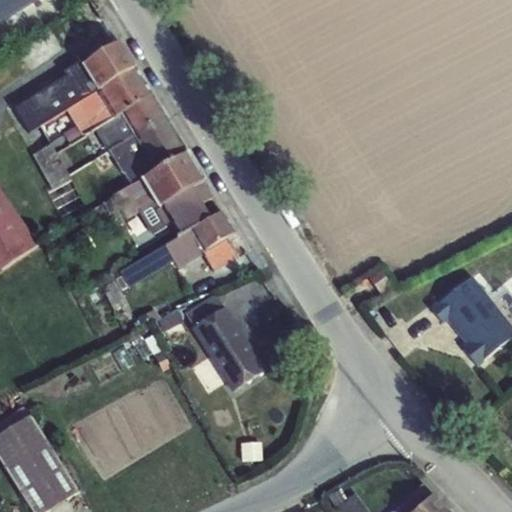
[(41,0),(0,0),(0,29),(43,3),(41,0)]
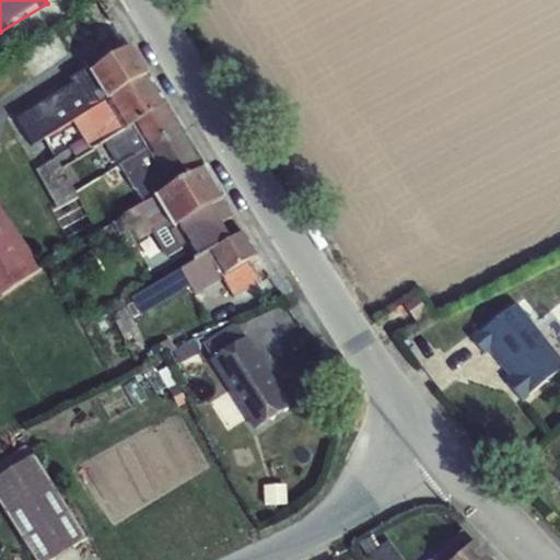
[(107,101),(150,74),(132,47),(92,72),(90,72),(107,101)]
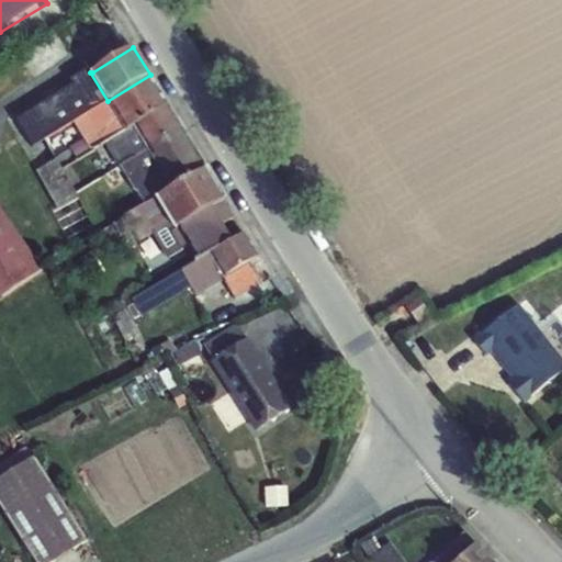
[(76,121),(108,101),(90,72),(92,72),(89,68),(70,79),(74,85),(27,112),(44,139),(76,121)]
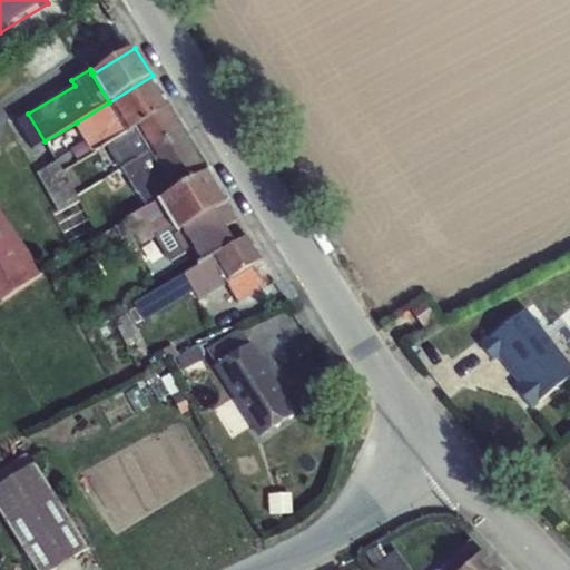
[(136,128),(136,129),(170,107),(153,76),(109,102),(128,133),(128,134),(130,133),(136,128)]
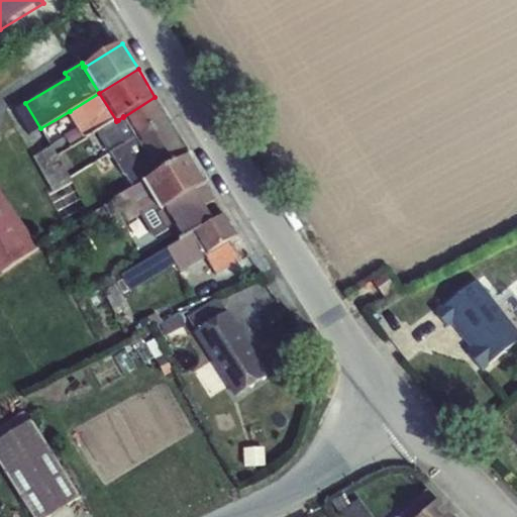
[(97,132),(116,120),(99,93),(70,111),(86,138),(97,132)]
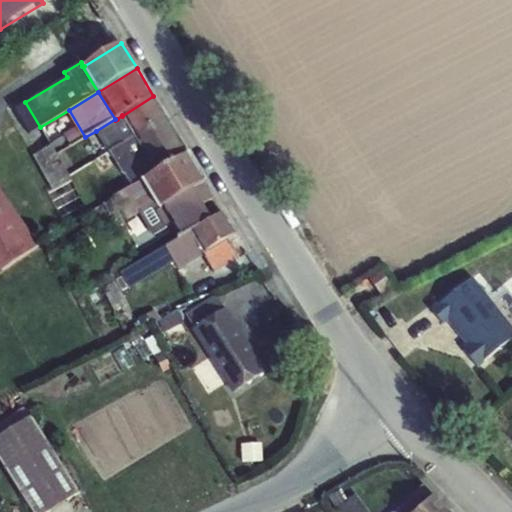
[(134,136),(166,118),(153,96),(122,116),(134,136)]
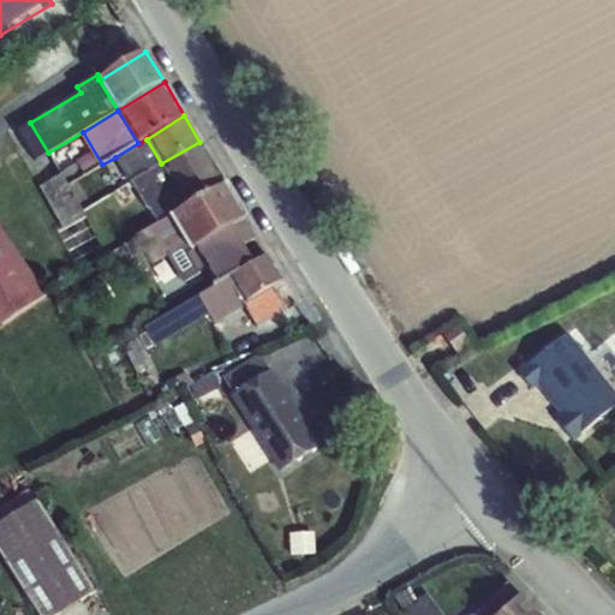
[(161,163),(147,139),(141,143),(138,144),(138,143),(115,157),(121,167),(139,155),(148,171),(148,169),(161,163)]
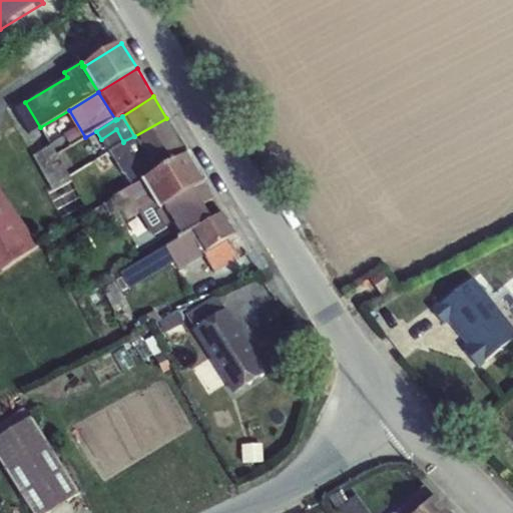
[(134,136),(156,174),(187,154),(166,118),(134,136)]
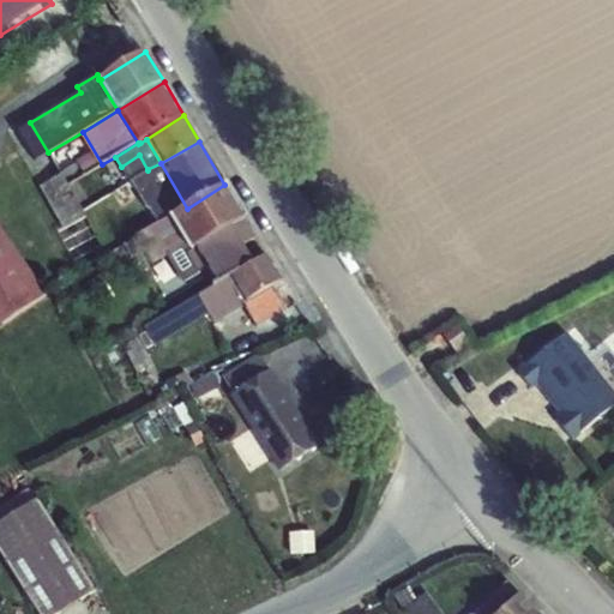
[(139,155),(121,167),(118,169),(119,187),(149,172),(148,169),(148,170),(139,155)]
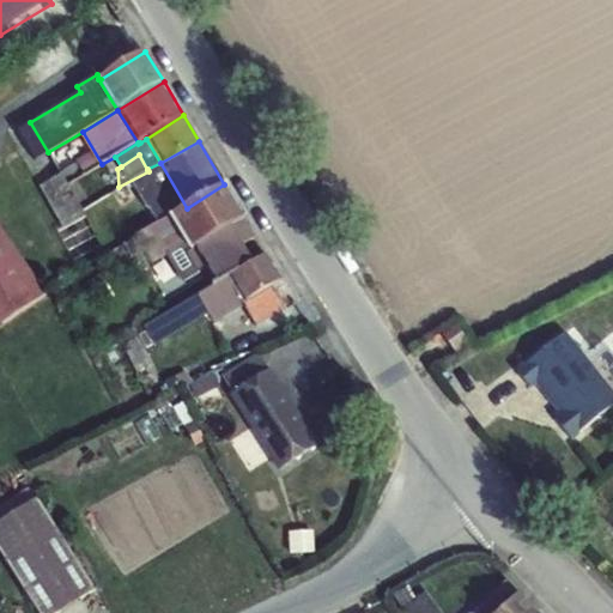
[(65,165),(73,181),(86,174),(78,157),(65,165)]
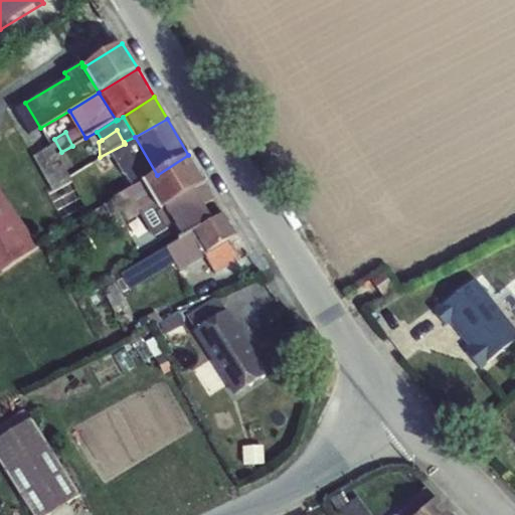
[(144,181),(157,175),(135,137),(124,142),(125,144),(100,157),(100,158),(96,160),(102,171),(116,163),(123,175),(125,174),(133,187),(144,181)]
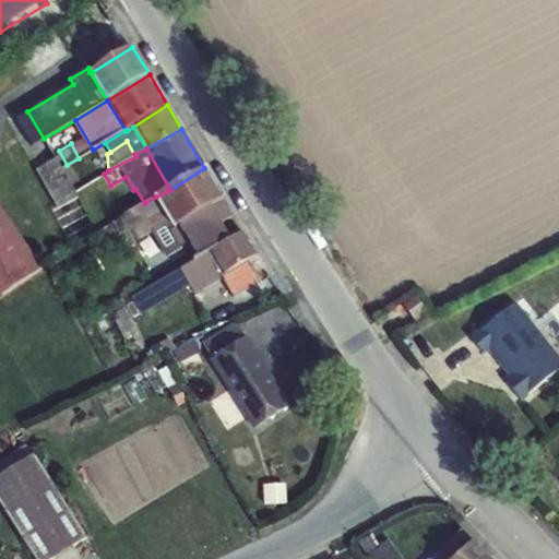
[(79,198),(57,158),(36,169),(58,210),(79,198)]
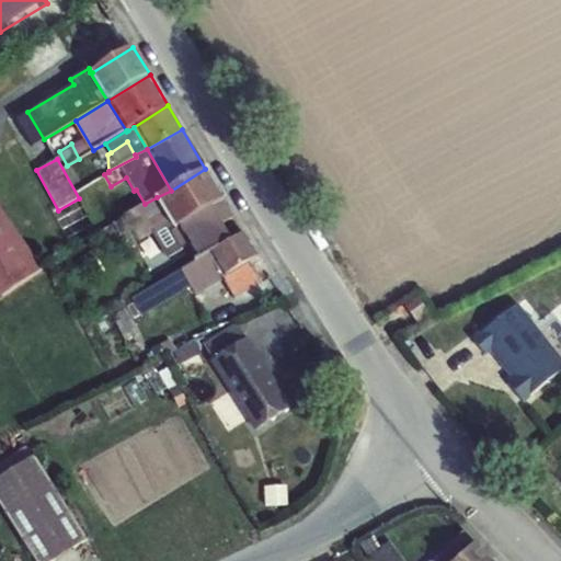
[(172,222),(175,229),(224,201),(205,169),(171,191),(157,197),(164,210),(172,222)]
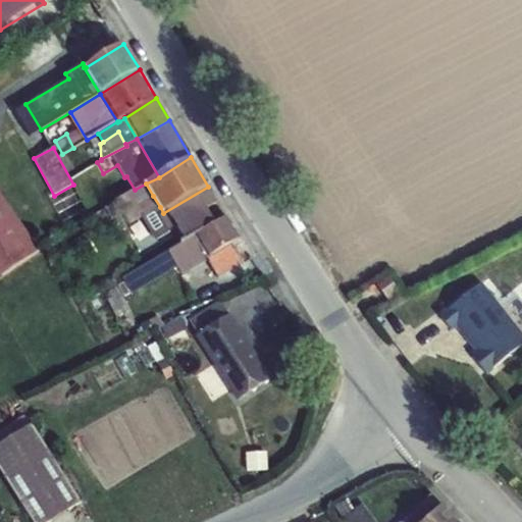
[(153,196),(146,184),(135,190),(115,201),(104,208),(111,219),(122,212),(123,214),(153,196)]
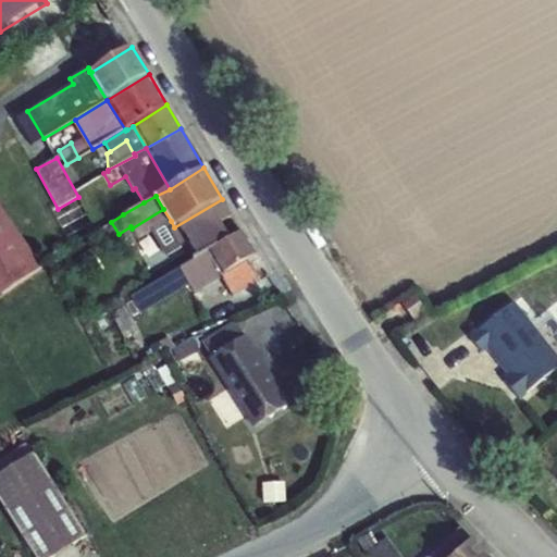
[(174,227),(183,245),(233,215),(222,199),(174,227)]
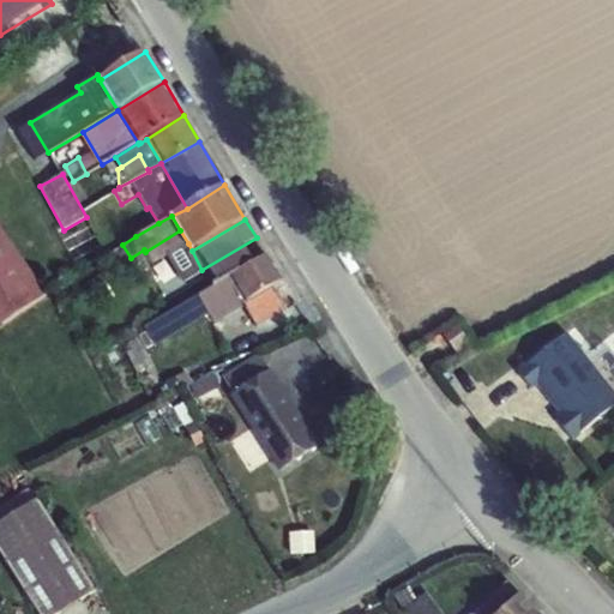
[(0,326),(48,294),(0,224),(0,326)]
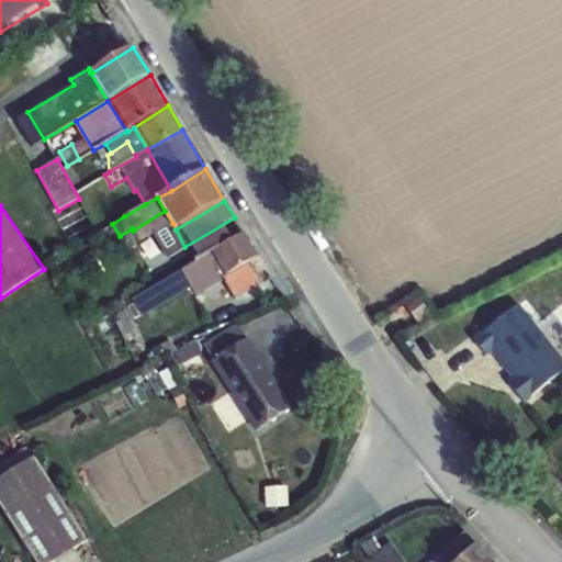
[(141,242),(172,223),(165,211),(133,231),(141,242)]
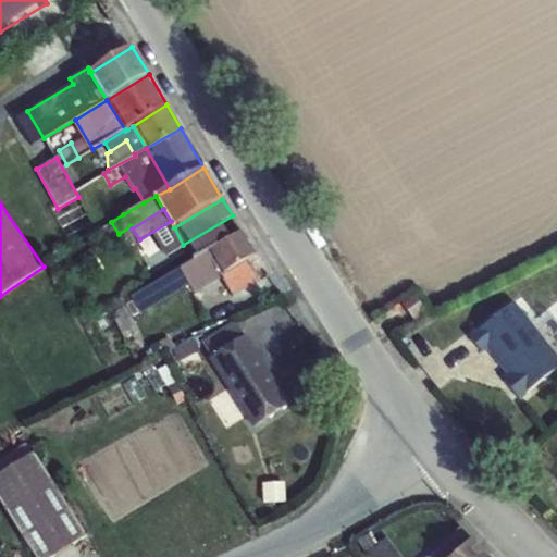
[(243,231),(208,251),(222,276),(249,260),(257,256),(243,231)]
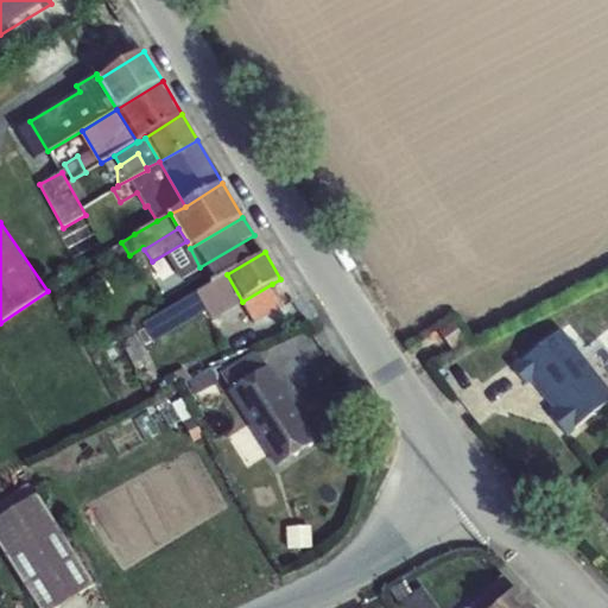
[(196,292),(143,323),(152,340),(206,309),(213,320),(240,303),(254,324),(285,308),(272,284),(242,302),(227,274),(196,292)]
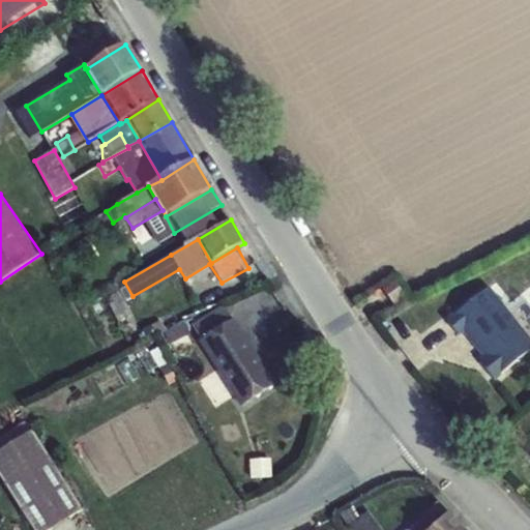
[(477,359),(493,380),(529,350),(529,339),(489,287),(446,320),(460,336),(464,332),(482,355),(477,359)]
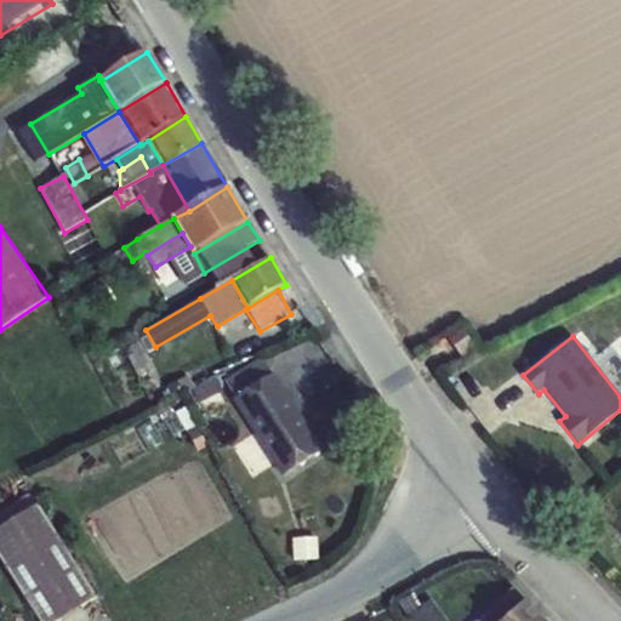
[(224,380),(235,398),(272,374),(261,357),(224,380)]
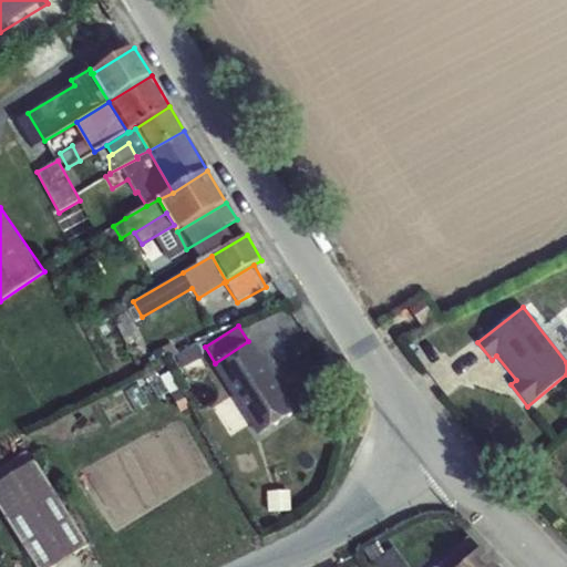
[(178,352),(177,350),(197,341),(194,332),(172,342),(176,353),(178,352)]
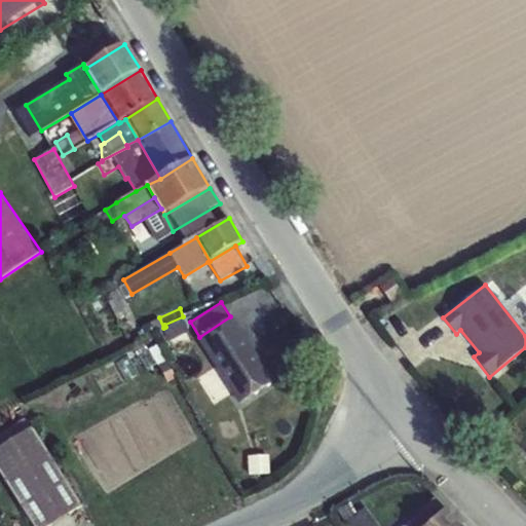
[(196,338),(238,404),(274,381),(232,315),(230,316),(199,337),(196,338)]
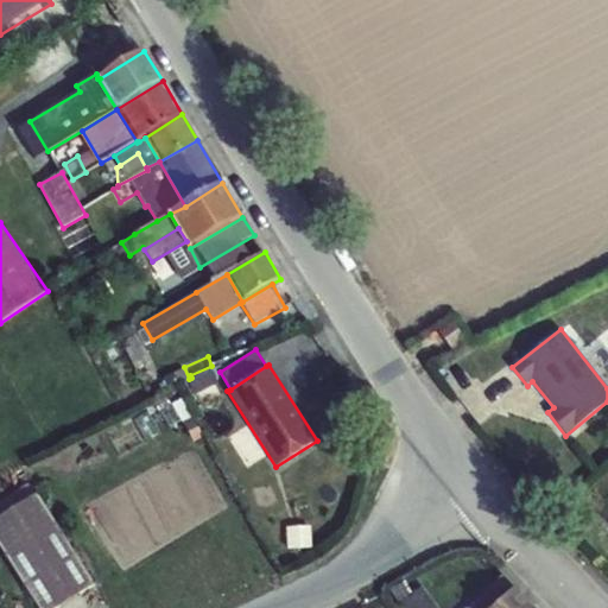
[(188,380),(189,379),(184,367),(173,373),(178,385),(188,380)]
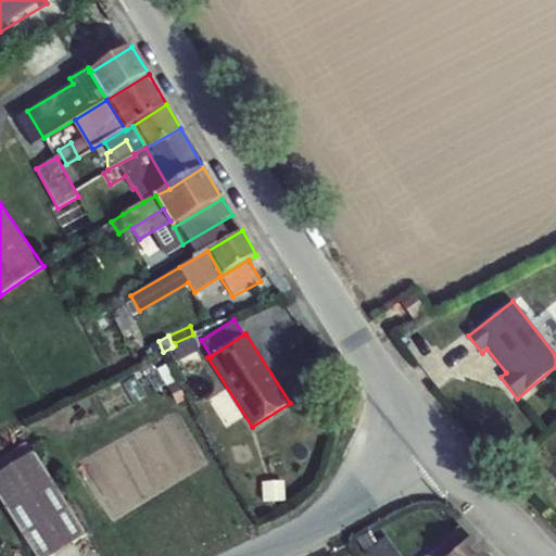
[(172,348),(178,362),(200,351),(193,338),(175,345),(173,346),(172,348)]
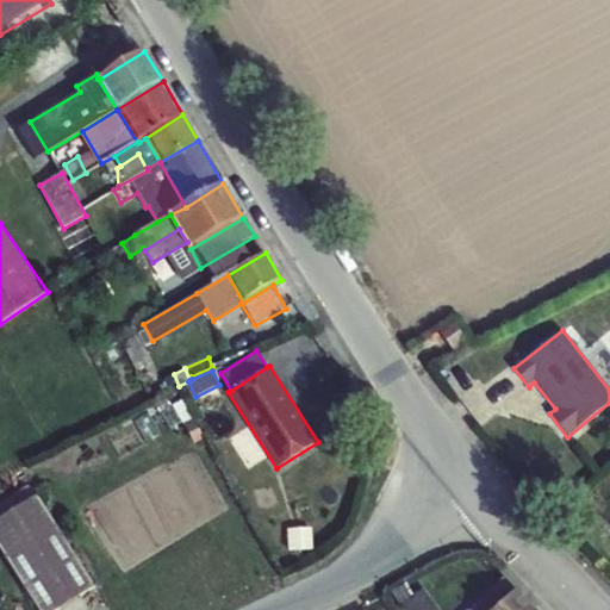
[(0,518),(0,551),(37,609),(57,609),(95,587),(37,496),(0,518)]
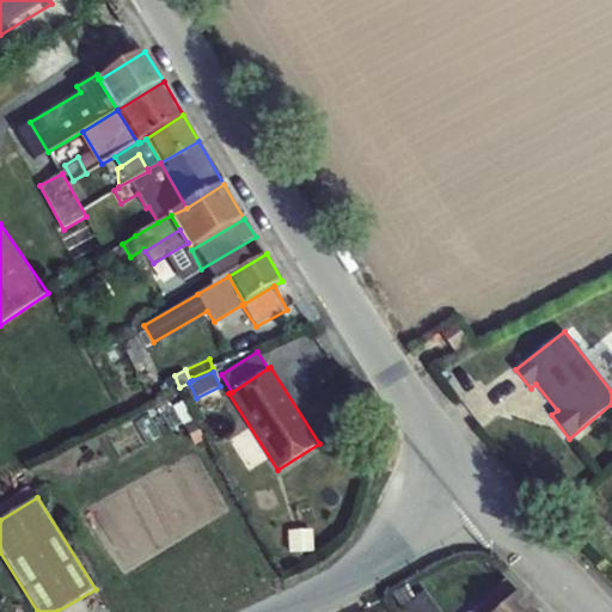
[(288,528),(289,552),(314,552),(313,528),(288,528)]
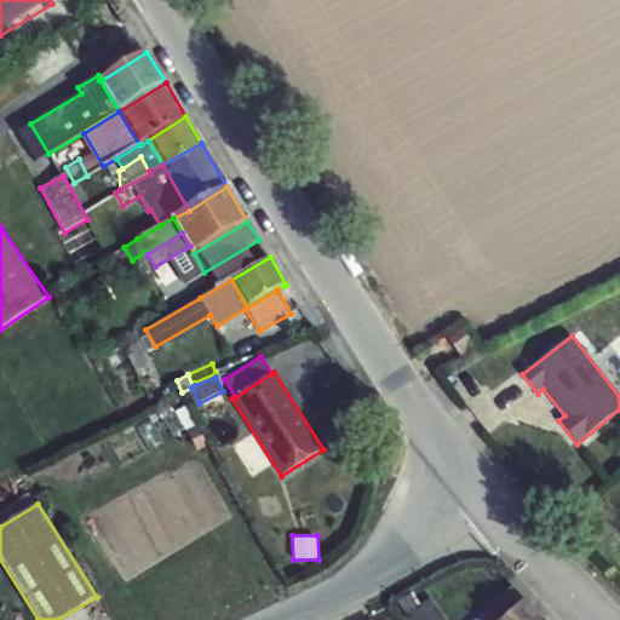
[(487,610),(497,619),(503,619),(524,600),(511,586),(487,610)]
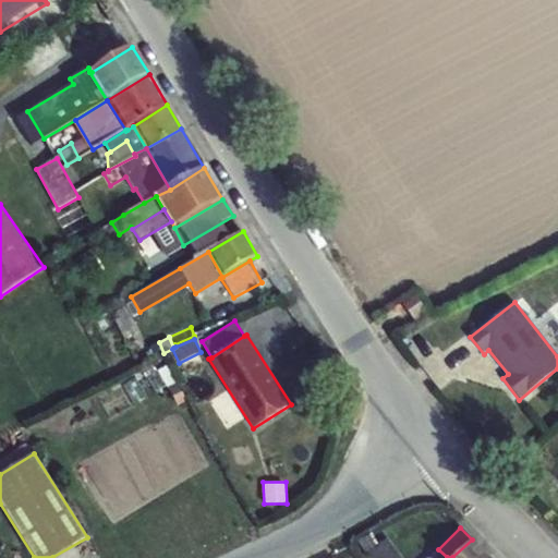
[(363,555),(365,557),(402,557),(388,536),(363,555)]
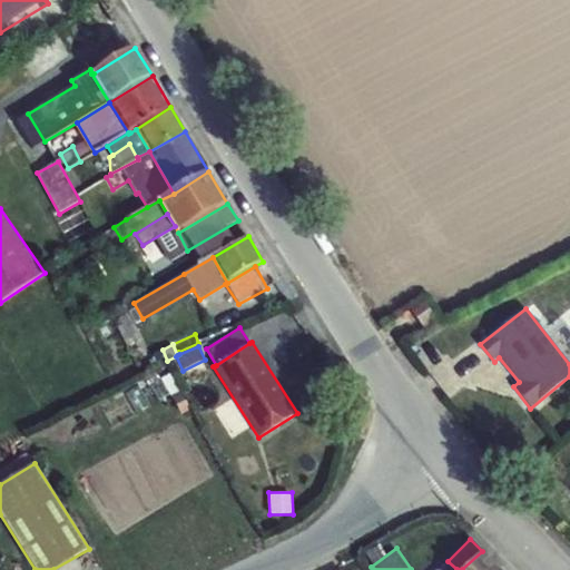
[(462,569),(500,569),(482,551),(462,569)]
